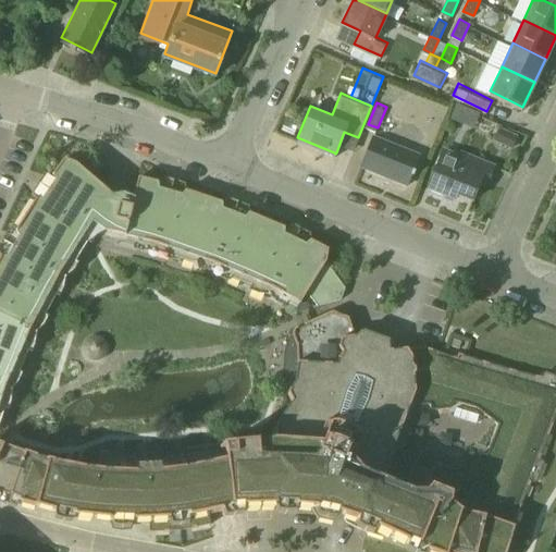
[(498,122),(493,133),(516,144),(521,132),(498,122)]
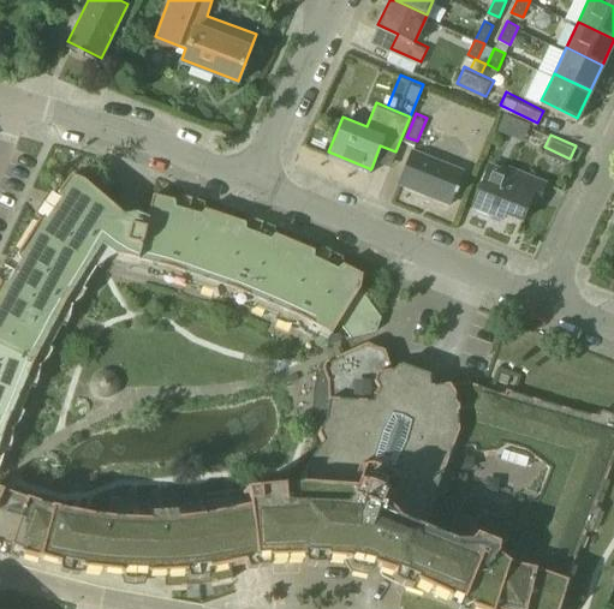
[(449,201),(463,168),(463,167),(412,147),(399,180),(449,201)]
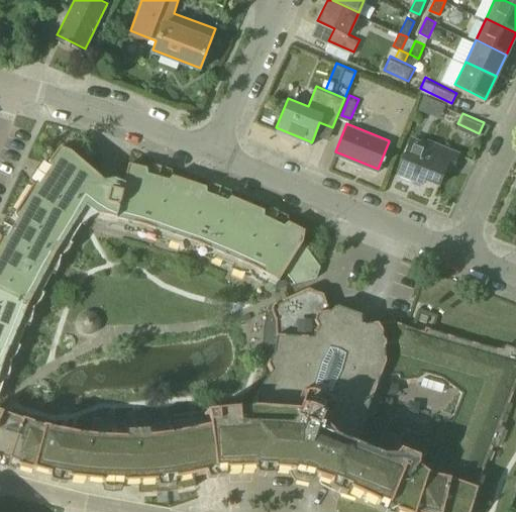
[(427,141),(413,135),(407,149),(398,172),(422,181),(424,177),(438,182),(447,161),(453,164),(458,150),(428,138),(427,141)]
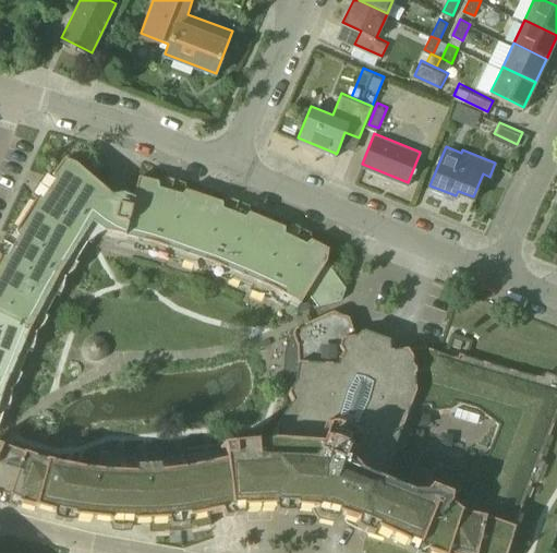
[(112,192),(110,191),(104,184),(75,160),(64,156),(52,172),(56,178),(48,188),(94,218),(112,192)]
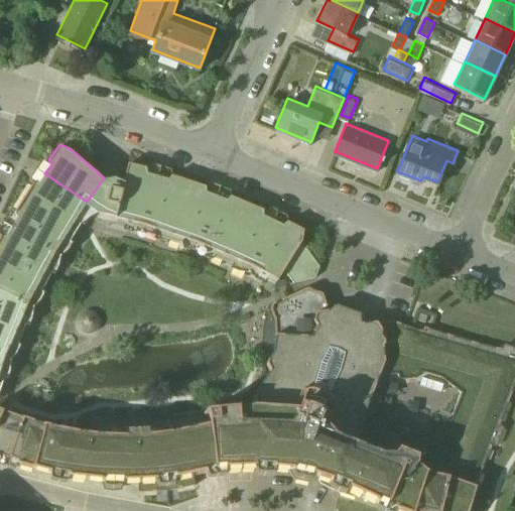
[(144,222),(158,173),(147,170),(147,165),(128,160),(126,168),(115,215),(144,222)]
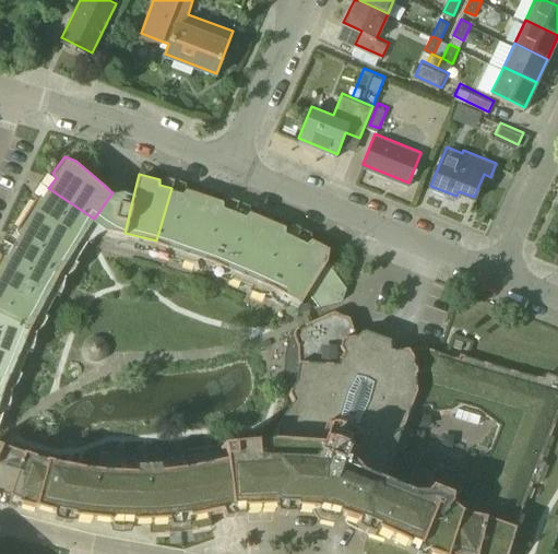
[(125,233),(137,183),(130,180),(129,184),(125,184),(119,185),(116,183),(110,191),(113,192),(94,219),(48,188),(42,198),(36,197),(25,213),(76,246),(93,220),(107,228),(114,231),(125,233)]
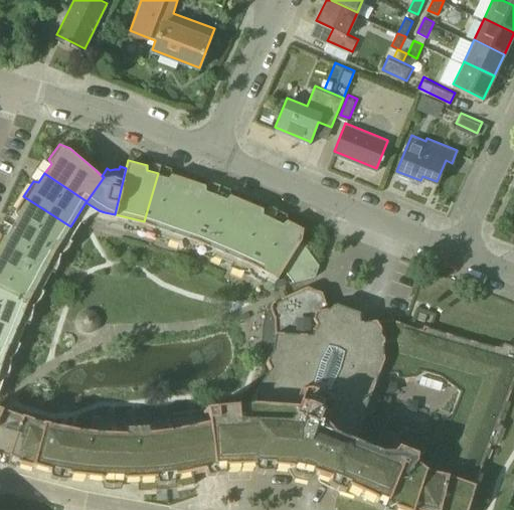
[(172,230),(189,178),(171,172),(168,176),(158,173),(144,221),(172,230)]
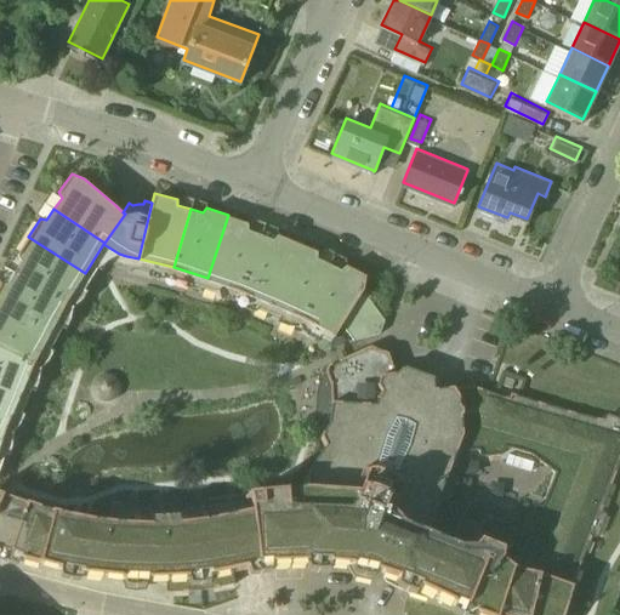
[(240,290),(261,233),(249,228),(249,221),(228,215),(208,278),(240,290)]
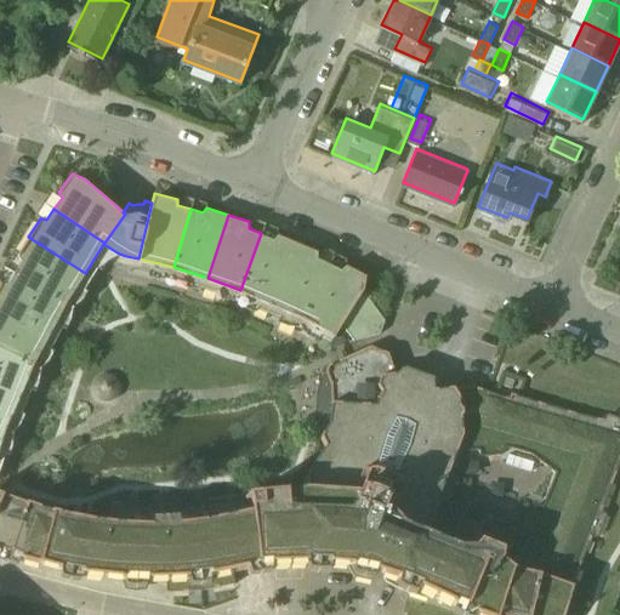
[(272,303),(299,241),(278,233),(273,238),(261,233),(240,290),(272,303)]
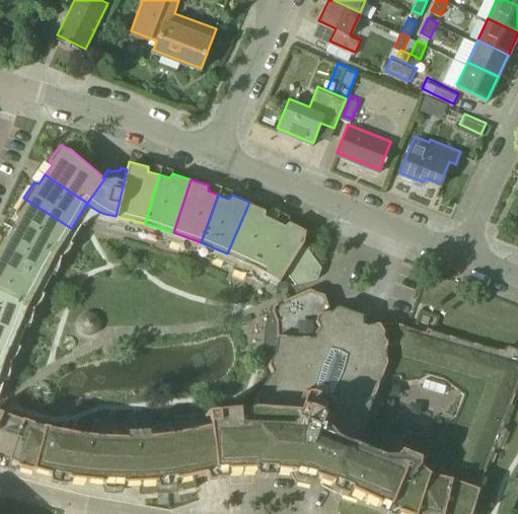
[(56,252),(71,228),(23,198),(14,213),(17,217),(11,227),(56,252)]
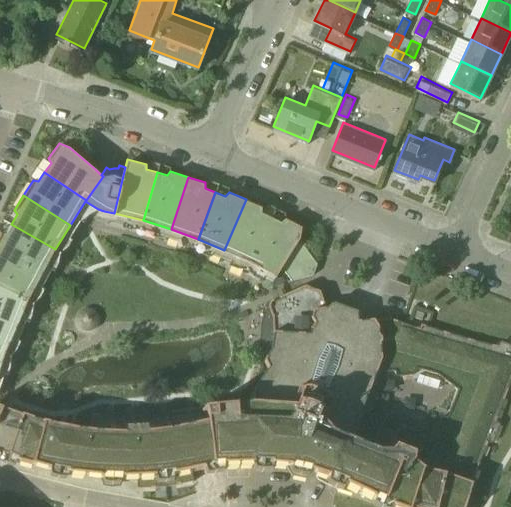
[(251,261),(272,216),(261,211),(262,206),(246,199),(224,250),(251,261)]
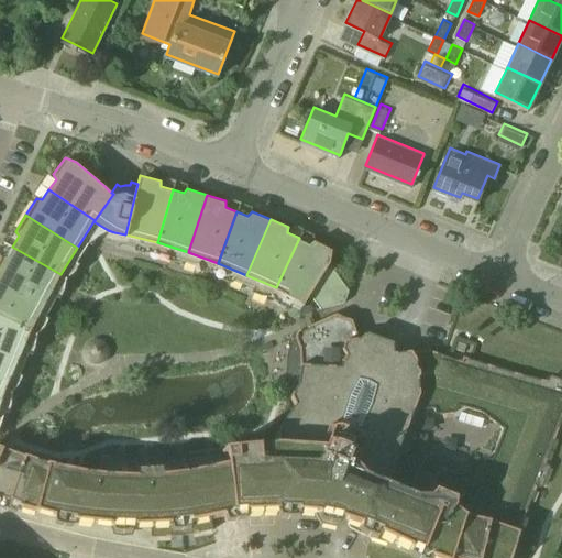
[(311,292),(330,261),(332,248),(313,239),(309,243),(299,238),(276,287),(305,303),(311,292)]
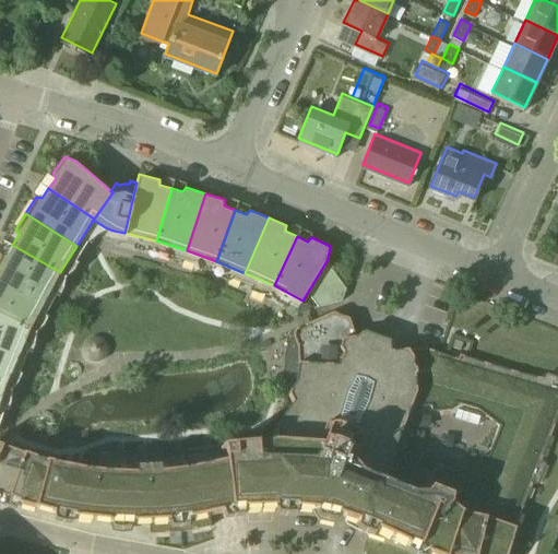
[(0,277),(45,301),(60,272),(12,245),(7,255),(1,254),(0,255),(0,277)]
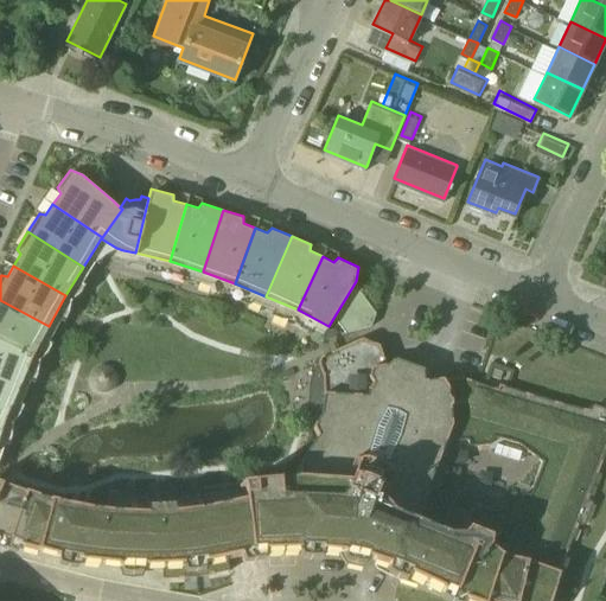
[(356,281),(336,314),(346,330),(361,325),(372,321),(376,309),(356,281)]
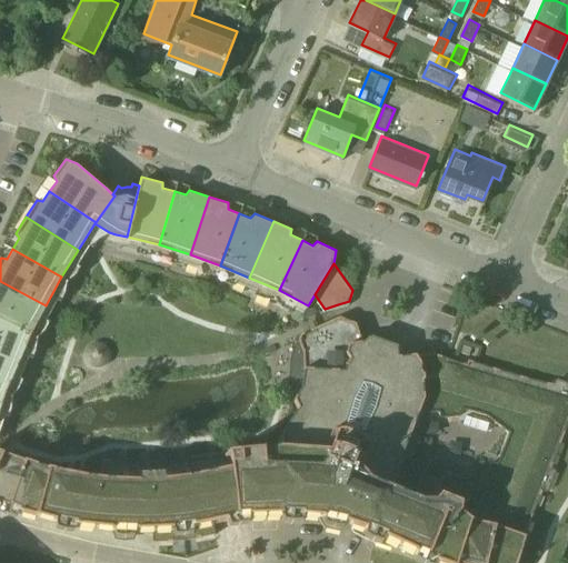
[(0,319),(31,333),(46,305),(0,281),(0,319)]
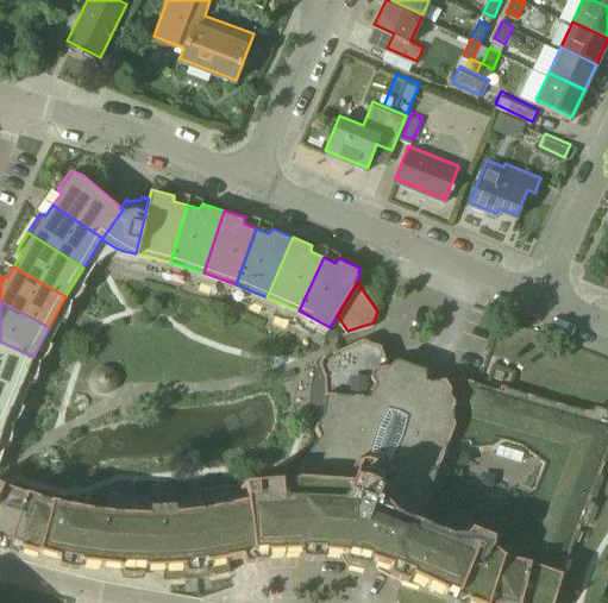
[(397,377),(395,369),(388,364),(382,344),(364,337),(333,351),(323,356),(320,360),(326,374),(326,394),(324,412),(315,425),(320,434),(304,460),(301,477),(251,483),(251,481),(162,491),(111,489),(108,510),(94,509),(68,504),(42,496),(1,482),(0,481),(0,538),(11,542),(71,559),(123,565),(123,559),(148,559),(149,577),(199,575),(232,569),(230,557),(245,554),(244,548),(255,546),(265,545),(268,551),(302,550),(302,544),(325,544),(325,551),(343,553),(346,545),(361,547),(375,551),(375,559),(380,566),(400,576),(420,583),(428,582),(457,596),(480,602),(553,602),(570,552),(581,523),(588,523),(596,501),(591,496),(602,468),(607,453),(607,406),(597,402),(591,408),(562,401),(532,393),(509,384),(502,382),(500,387),(467,375),(422,379),(420,385),(409,382),(399,377),(397,377)]
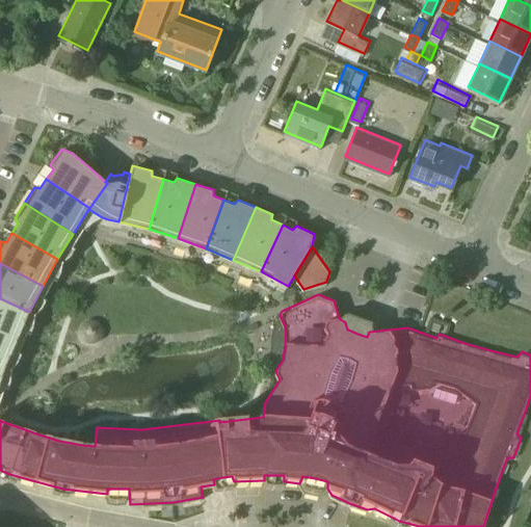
[(0,333),(17,340),(29,312),(0,298),(0,333)]
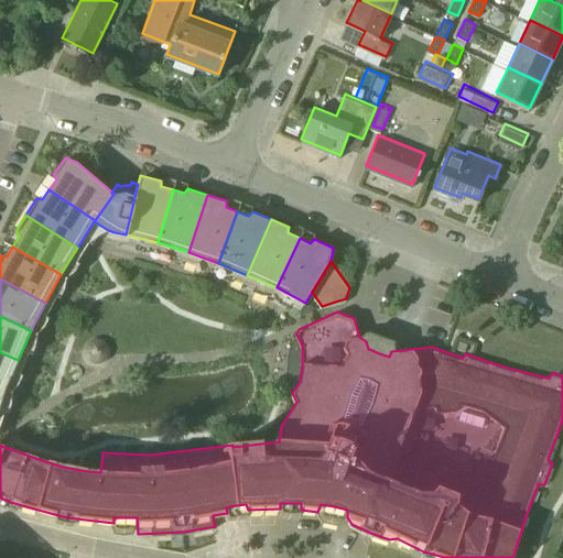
[(109,345),(107,340),(104,337),(99,336),(95,335),(91,337),(87,339),(85,342),(84,346),(84,350),(85,354),(87,357),(90,360),(95,361),(99,361),(103,360),(105,358),(106,357),(108,353),(109,349),(109,345)]
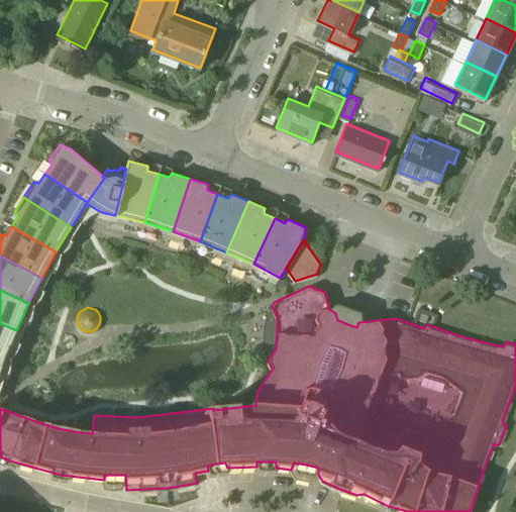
[(427,320),(429,313),(422,310),(419,317),(427,320)]
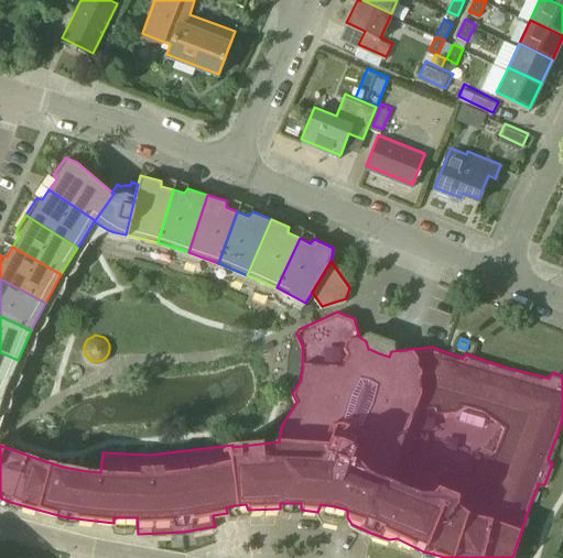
[(6,387),(18,360),(0,352),(0,386),(4,389),(6,387)]
